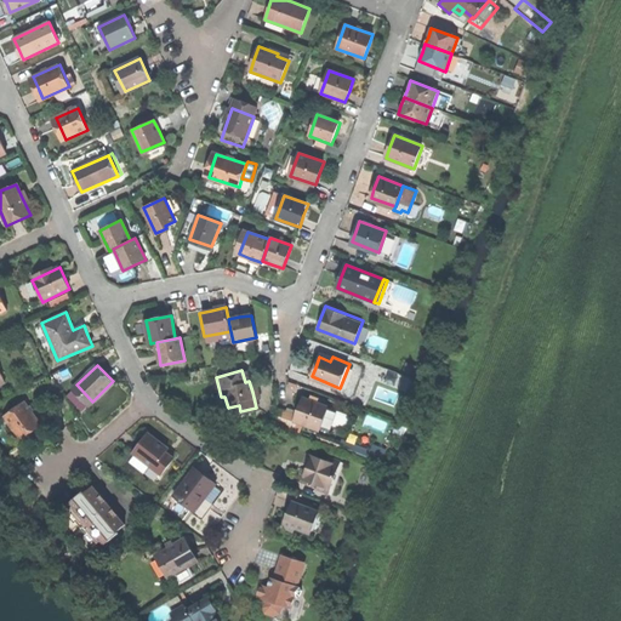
[(296,419),(320,428),(329,406),(305,398),(300,409),(296,419)]
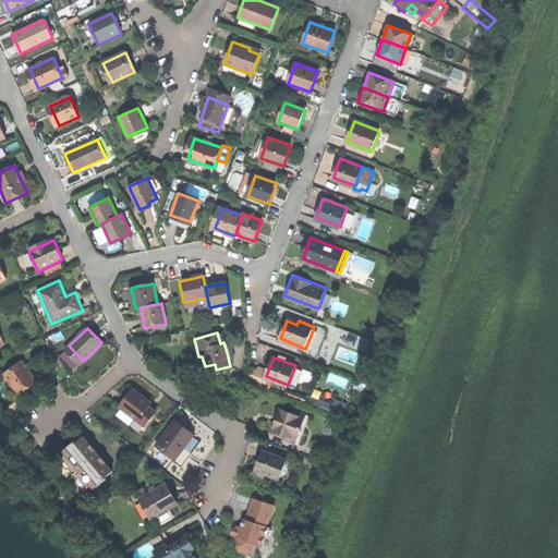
[(4,374),(16,391),(24,386),(35,378),(22,361),(4,374)]
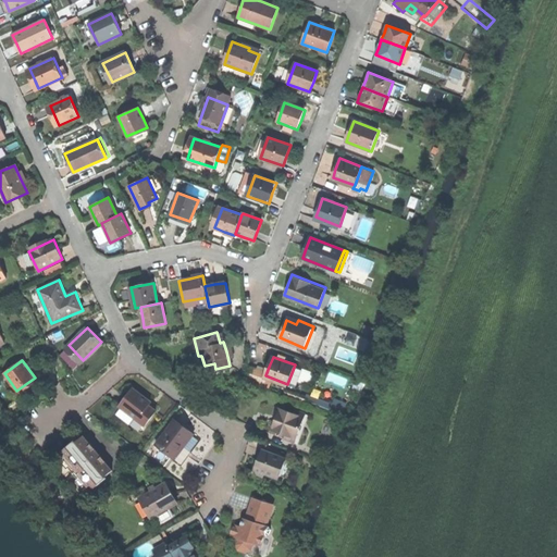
[(304,368),(295,364),(287,384),(296,387),(299,380),(304,368)]
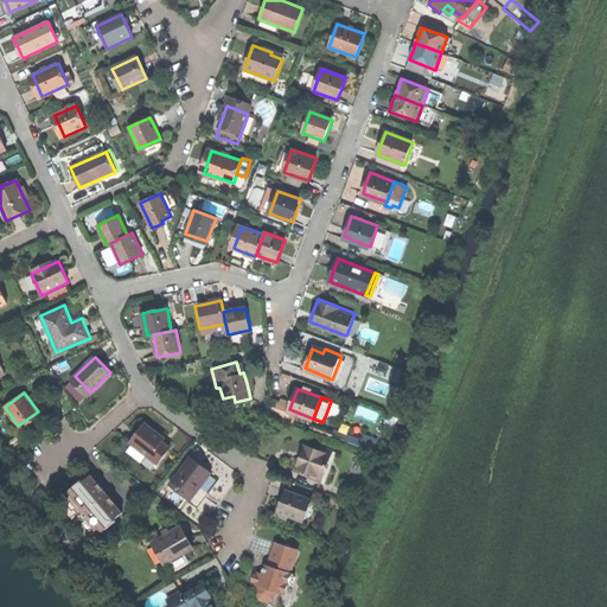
[(343,406),(331,401),(326,414),(339,417),(343,406)]
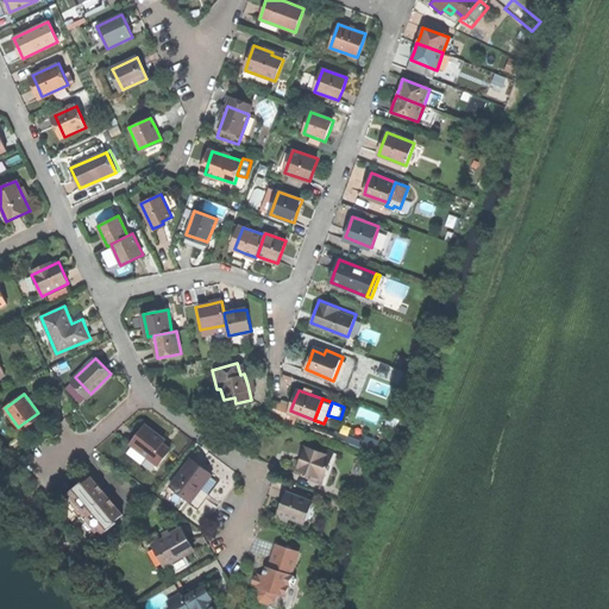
[(286,422),(290,410),(274,405),(269,416),(286,422)]
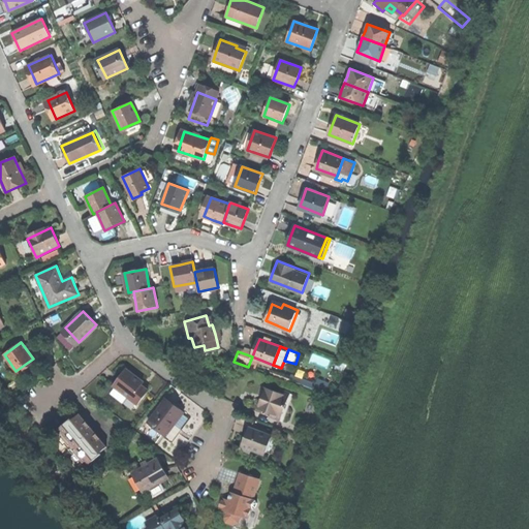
[(113,386),(137,405),(148,391),(141,385),(143,382),(134,376),(126,370),(113,386)]
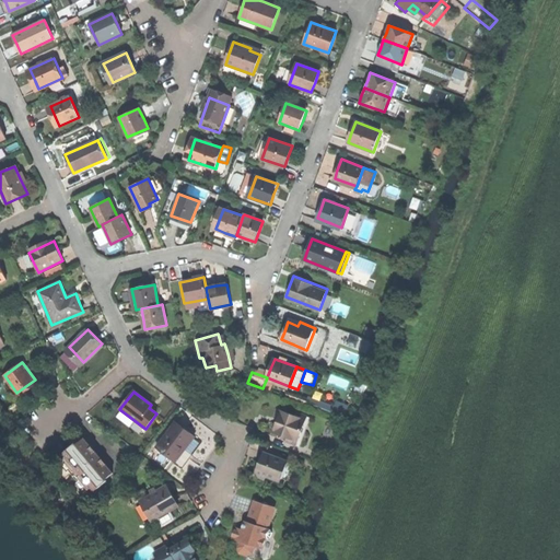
[(284,441),(295,445),(306,416),(294,411),(293,415),(276,408),(272,417),(277,419),(276,423),(271,421),(268,431),(277,434),(287,438),(284,441)]
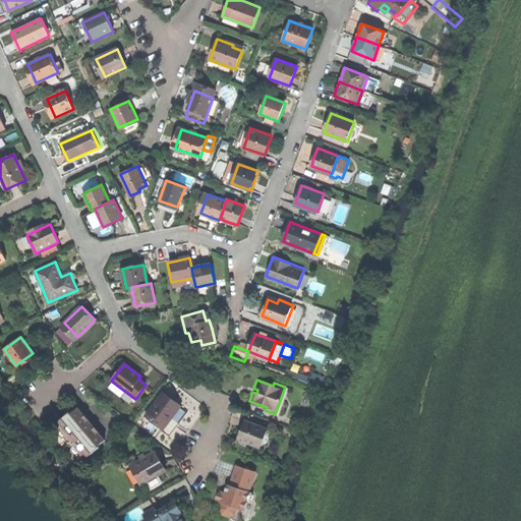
[(146,416),(160,428),(179,405),(172,399),(164,393),(146,416)]
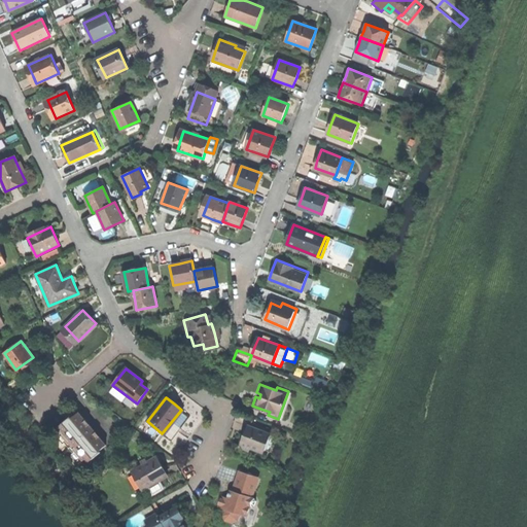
[(183,412),(181,410),(162,433),(165,435),(183,412)]
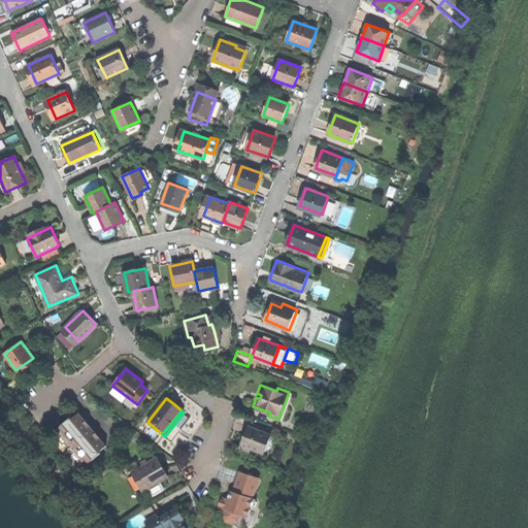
[(64,421),(56,427),(86,463),(99,453),(98,451),(105,444),(77,411),(71,417),(70,416),(64,421)]
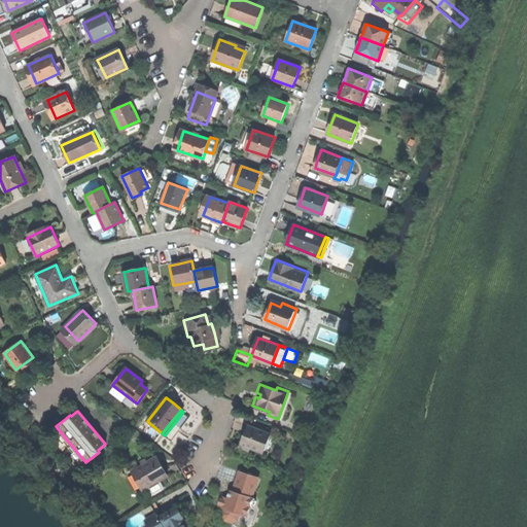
[(244,434),(241,445),(243,445),(251,448),(261,451),(268,432),(247,426),(244,434)]
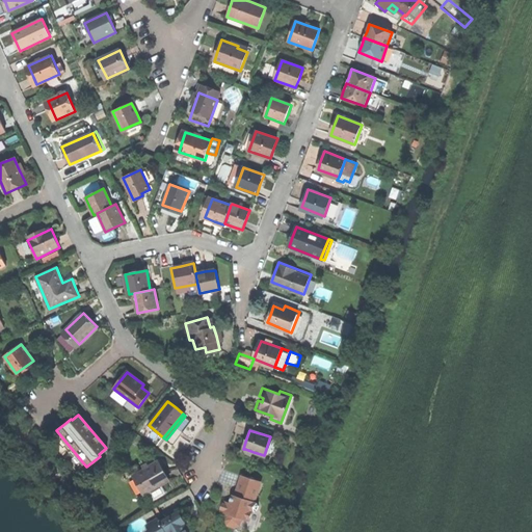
[(273,437),(270,436),(264,455),(267,456),(273,437)]
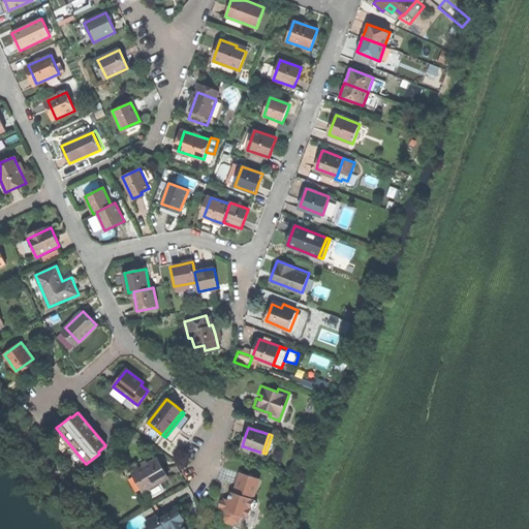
[(135,471),(146,490),(158,483),(165,478),(161,471),(155,460),(135,471)]
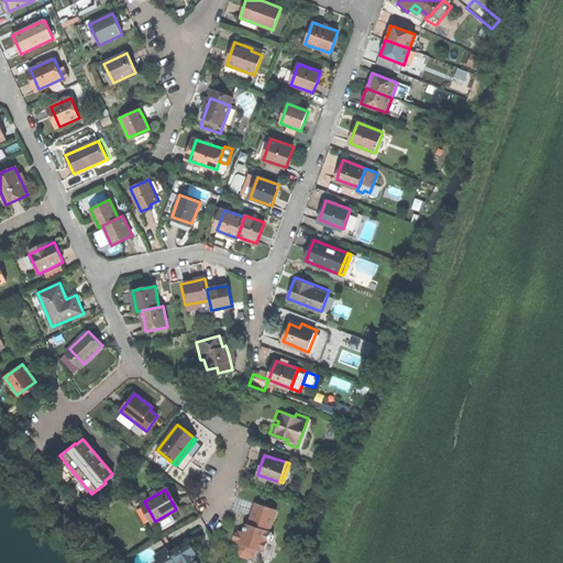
[(255,549),(263,551),(266,539),(272,541),(275,531),(269,530),(274,516),(268,515),(271,507),(255,503),(253,510),(255,511),(252,520),(246,519),(241,517),(238,529),(243,530),(238,548),(241,555),(249,556),(254,553),(255,549)]
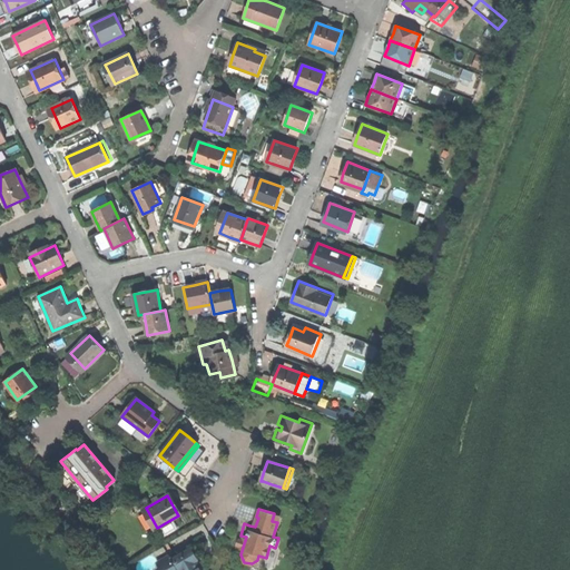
[(176,530),(170,520),(157,528),(163,537),(176,530)]
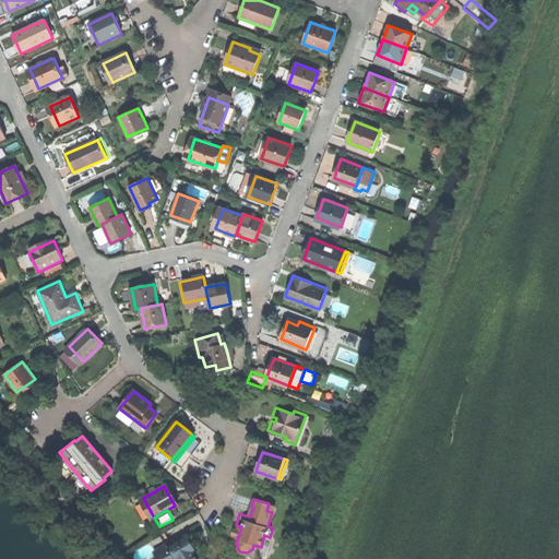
[(190,538),(169,549),(174,558),(197,558),(193,551),(195,550),(193,545),(190,538)]
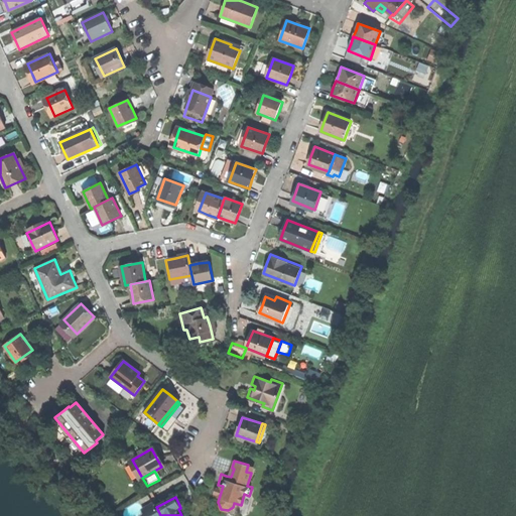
[(160,515),(156,507),(154,503),(145,507),(149,515),(147,515),(160,515)]
